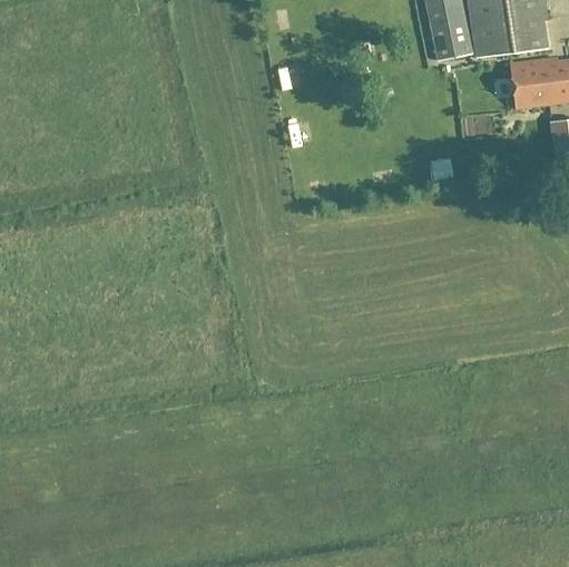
[(392,16),(411,11),(409,0),(404,0),(390,3),(392,16)]
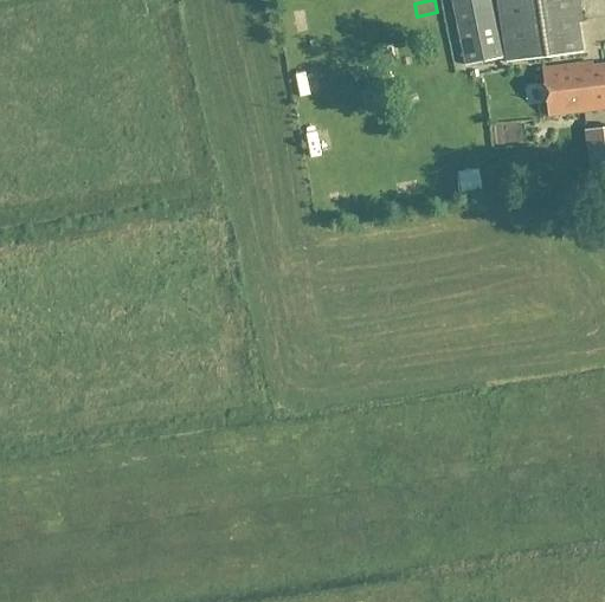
[(449,0),(451,10),(456,30),(464,64),(503,56),(491,0),(449,0)]
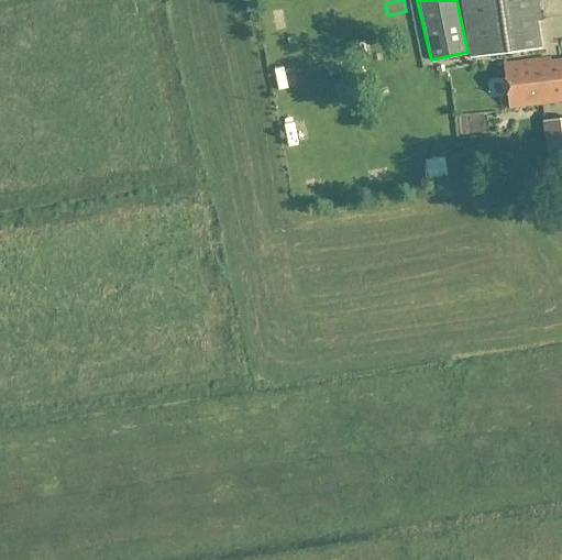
[(461,0),(471,58),(542,48),(535,0),(461,0)]
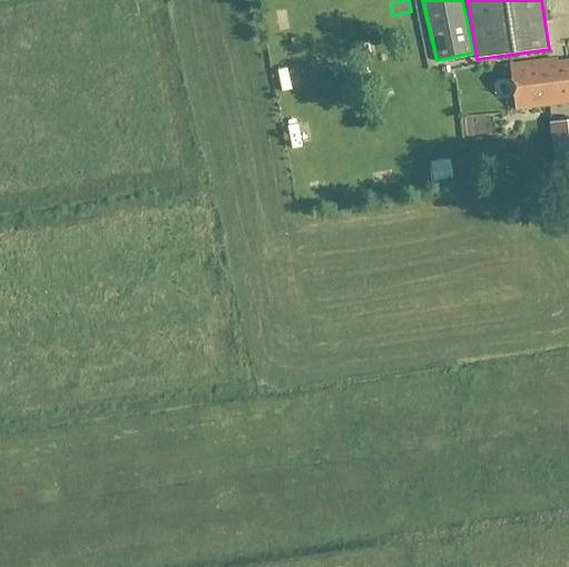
[(568,59),(556,61),(556,58),(513,64),(519,108),(568,100),(568,59)]
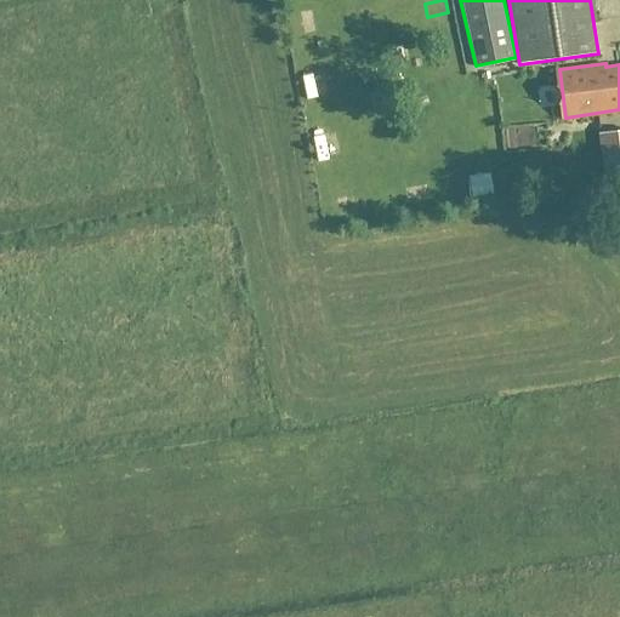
[(619,127),(598,131),(604,178),(619,176),(619,127)]
